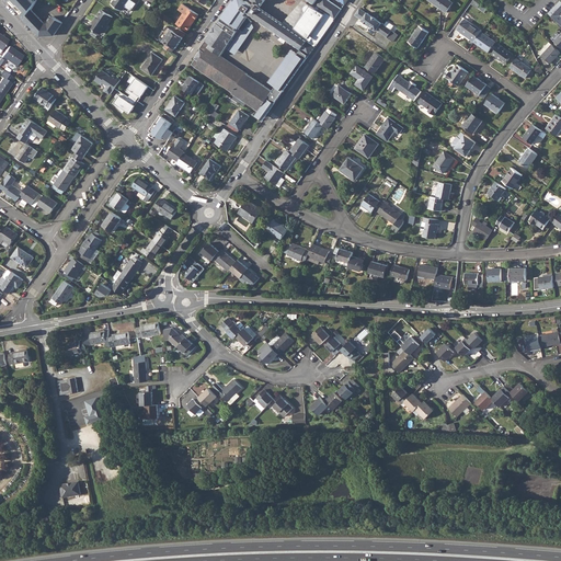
[(11,0),(16,6),(14,8),(18,11),(20,9),(23,13),(22,15),(26,20),(37,1),(35,0),(11,0)]
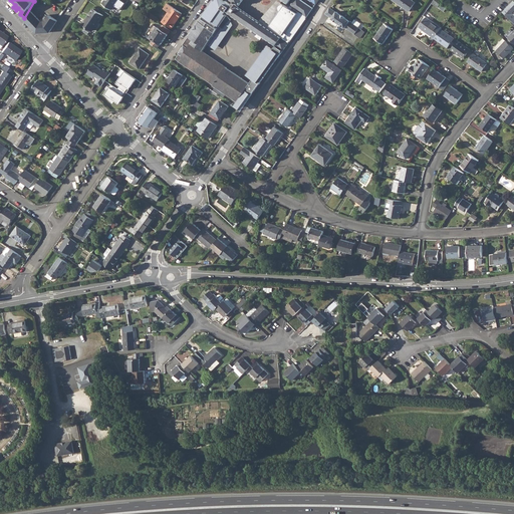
[(104,0),(103,3),(111,9),(117,0),(104,0)]
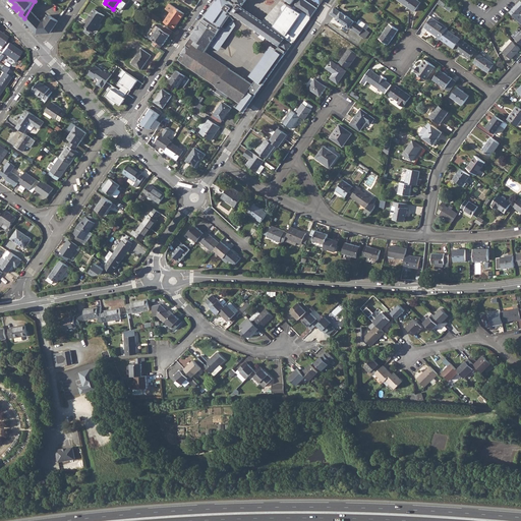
[(280,46),(277,50),(282,54),(284,55),(287,51),(310,17),(313,13),(316,9),(316,8),(304,0),(298,0),(293,8),(288,5),(287,5),(286,5),(285,5),(284,6),(284,7),(284,8),(283,8),(284,9),(284,10),(272,27),(241,7),(245,0),(284,0),(286,1),(287,0),(292,3),(293,0),(235,0),(237,1),(235,3),(230,0),(216,0),(216,1),(230,11),(280,46)]
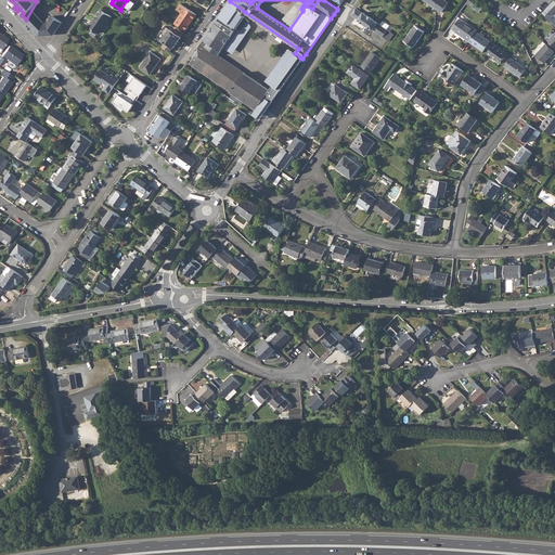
[(444,0),(424,0),(442,12),(449,2),(444,0)]
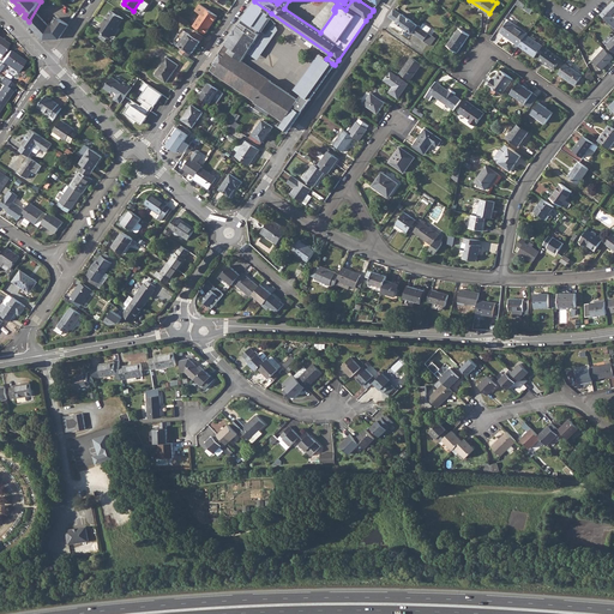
[(613,0),(600,13),(613,26),(613,0)]
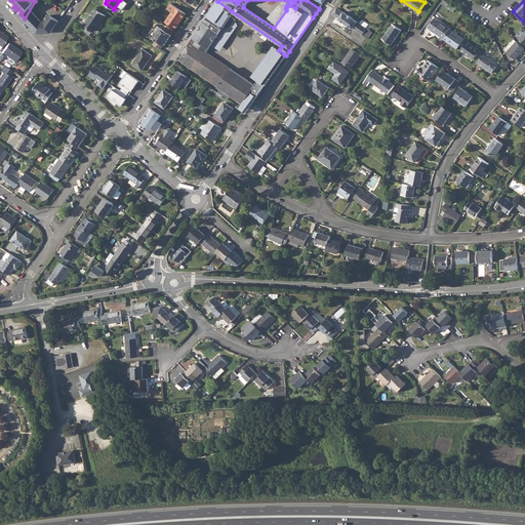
[(206,16),(187,45),(188,46),(182,54),(183,54),(179,59),(243,103),(252,89),(255,85),(253,84),(207,52),(224,29),(221,27),(223,25),(228,29),(236,22),(235,19),(234,18),(234,17),(232,15),(231,13),(232,11),(217,1),(209,12),(208,14),(209,15),(208,17),(206,16)]
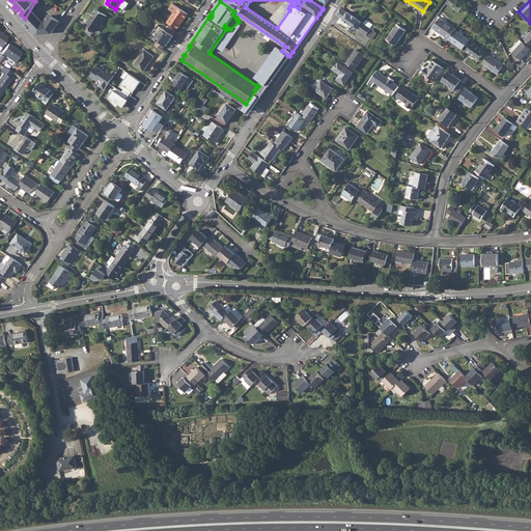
[(177,7),(167,22),(177,29),(188,14),(177,7)]
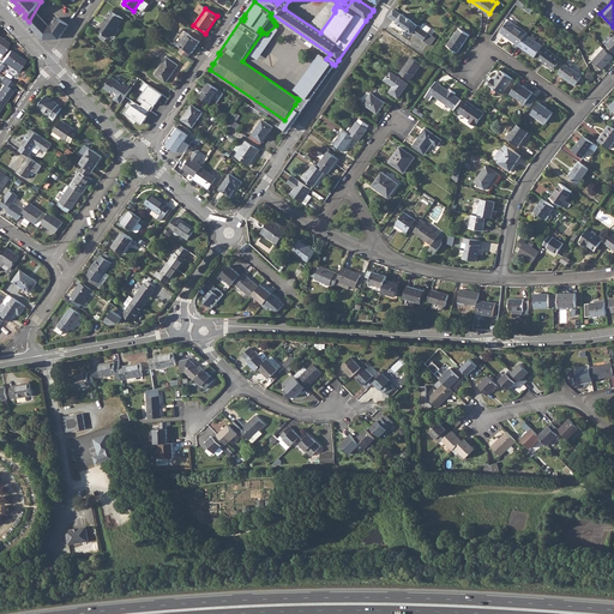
[(389,16),(390,17),(397,22),(396,22),(411,34),(413,32),(417,25),(417,24),(402,13),(402,14),(396,10),(393,8),(389,16)]
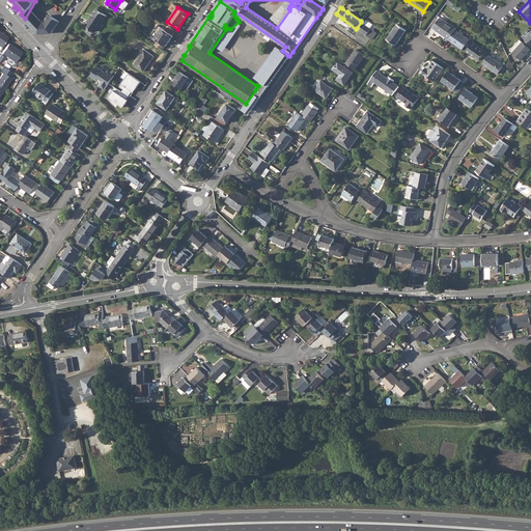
[(44,23),(30,9),(25,19),(27,21),(38,33),(52,32),(60,21),(51,15),(46,23),(44,23)]
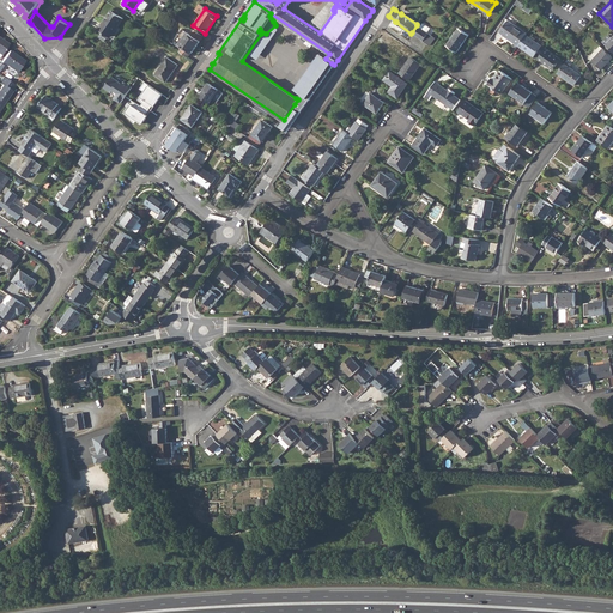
[(105,18),(98,29),(109,37),(116,26),(117,26),(123,18),(113,11),(107,19),(105,18)]
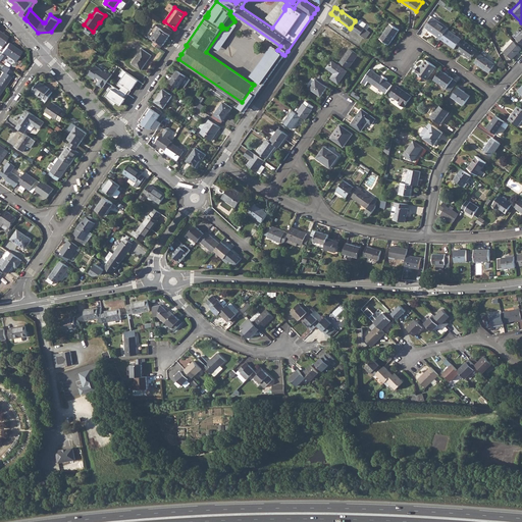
[(150,11),(148,14),(157,20),(159,17),(150,11)]
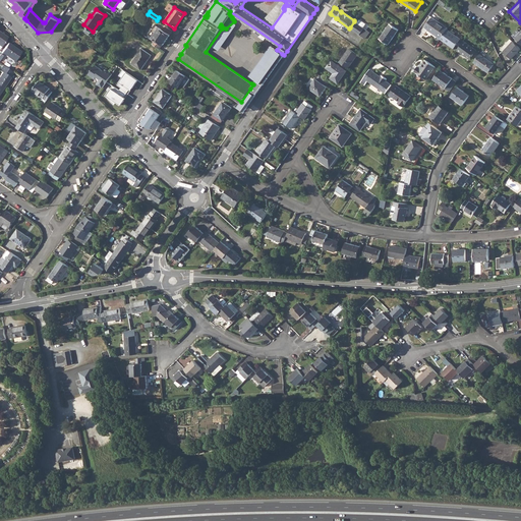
[(424,27),(441,39),(447,30),(448,29),(431,17),(424,27)]
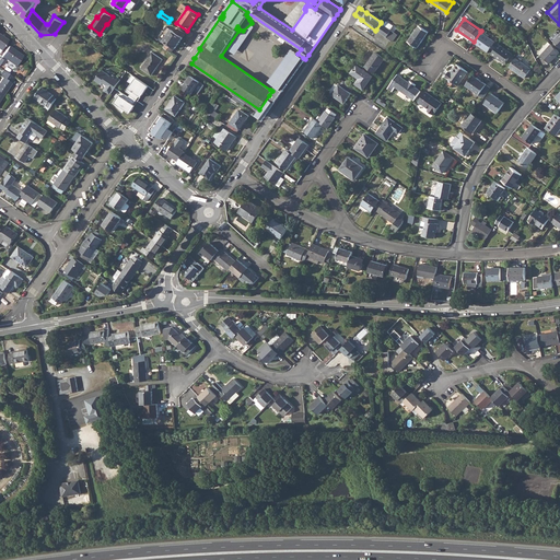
[(381,23),(376,30),(393,42),(397,34),(381,23)]
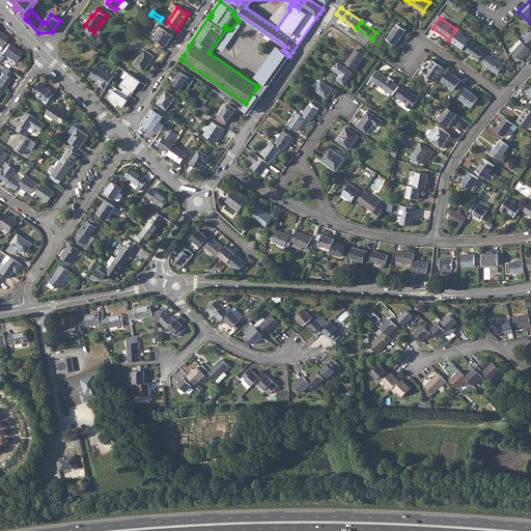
[(406,30),(399,26),(397,24),(387,39),(396,45),(407,30),(406,30)]
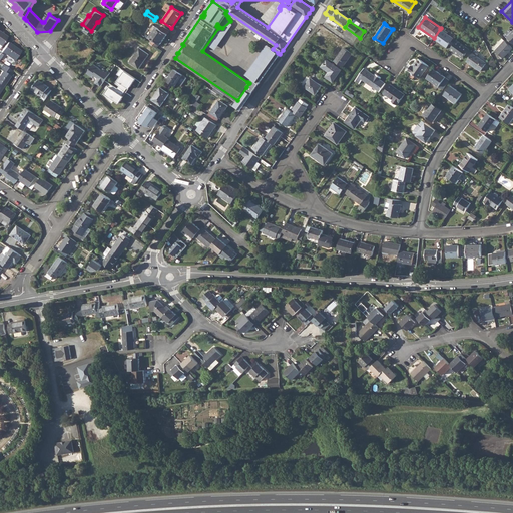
[(157,27),(150,37),(153,39),(150,43),(157,47),(160,43),(161,44),(167,34),(166,34),(169,30),(162,25),(160,29),(157,27)]
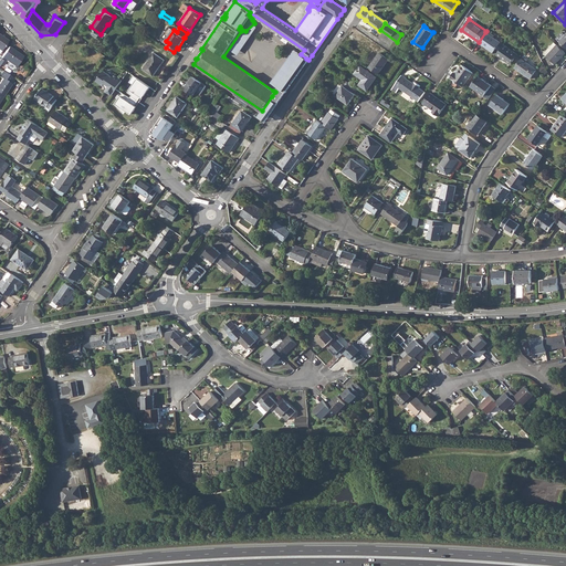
[(555,38),(561,43),(564,46),(565,48),(565,32),(565,34),(562,31),(555,38)]
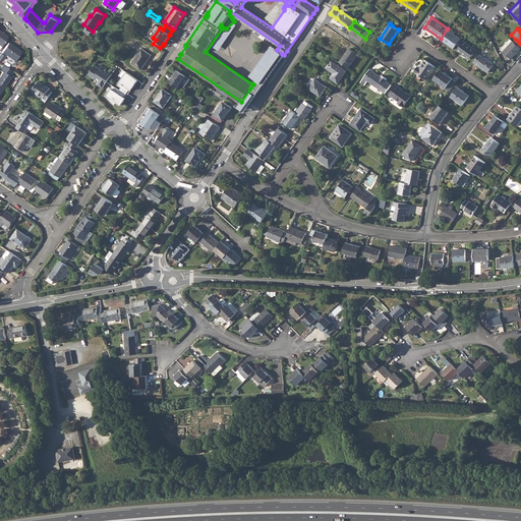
[(447,30),(441,39),(454,48),(457,44),(460,46),(463,42),(460,40),(460,39),(447,30)]
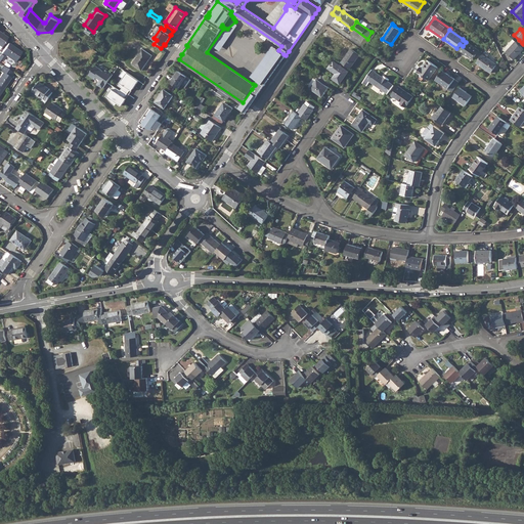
[(517,43),(513,39),(503,49),(514,59),(523,48),(520,46),(517,43)]
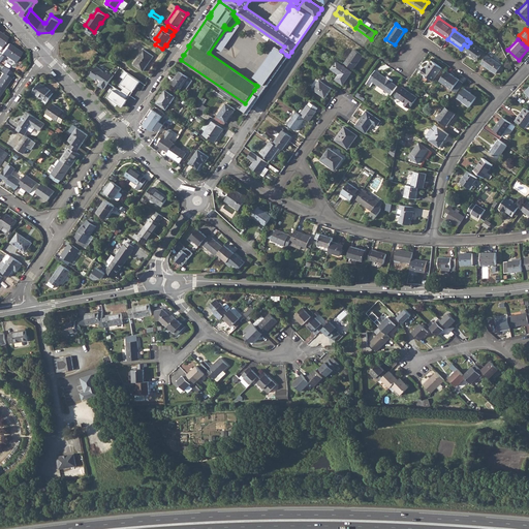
[(467,47),(464,51),(476,60),(480,55),(484,51),(471,41),(470,42),(467,47)]
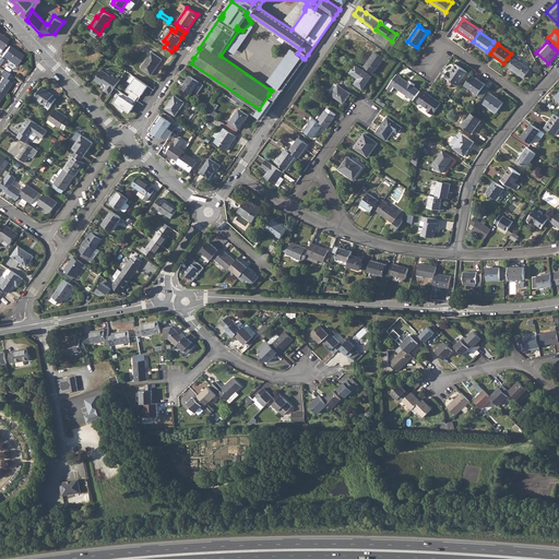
[(8,46),(1,56),(15,66),(22,56),(15,50),(14,51),(11,50),(12,49),(8,46)]
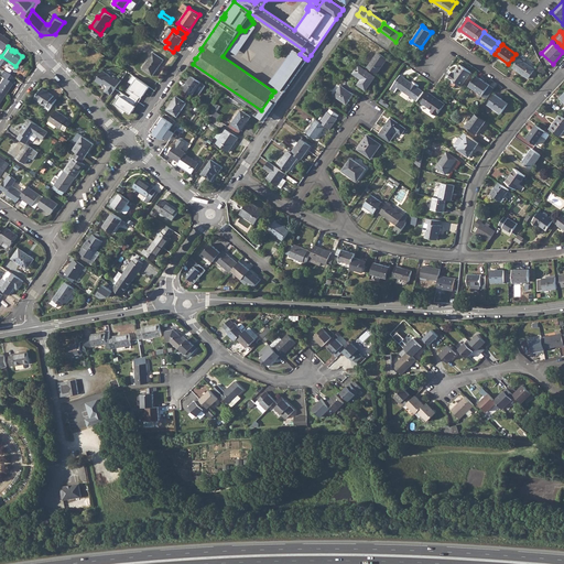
[(295,50),(272,80),(280,86),(286,90),(307,60),(295,50)]
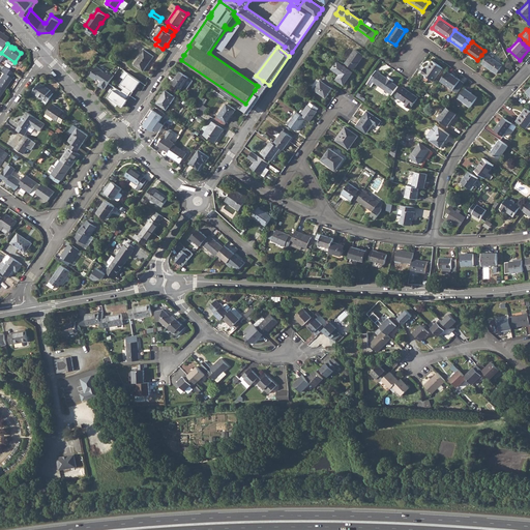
[(144,49),(134,64),(144,71),(154,56),(144,49)]
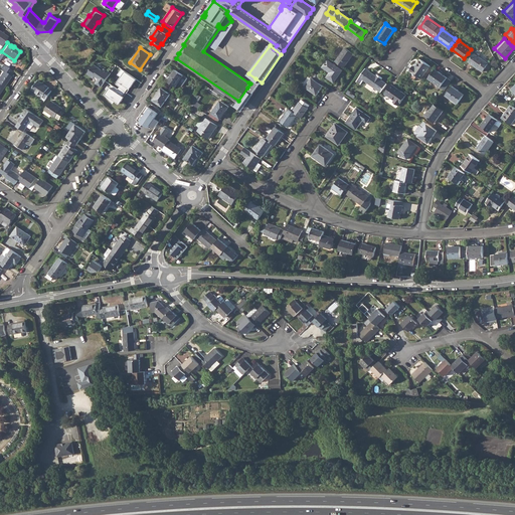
[(344,47),(336,60),(344,66),(353,54),(344,47)]
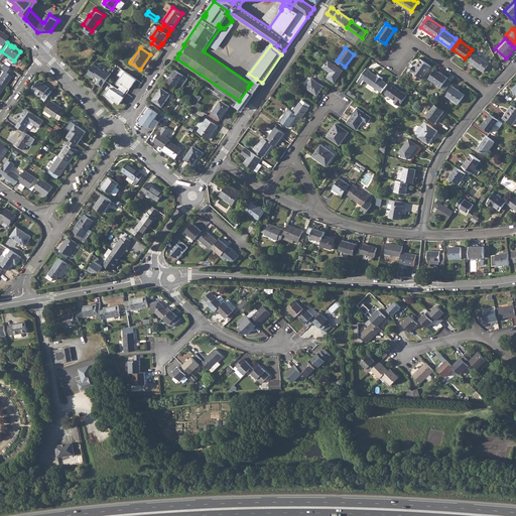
[(473,56),(469,61),(484,72),(489,63),(480,56),(482,53),(478,50),(476,53),(475,53),(473,56)]
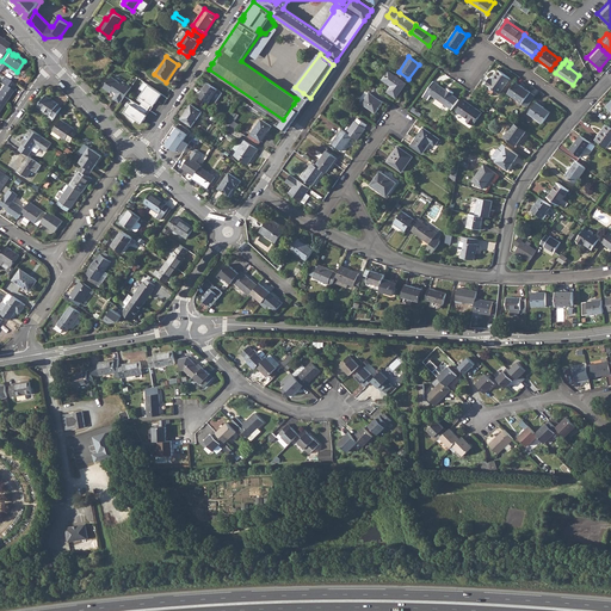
[(491,78),(486,84),(500,93),(511,78),(499,69),(493,79),(491,78)]
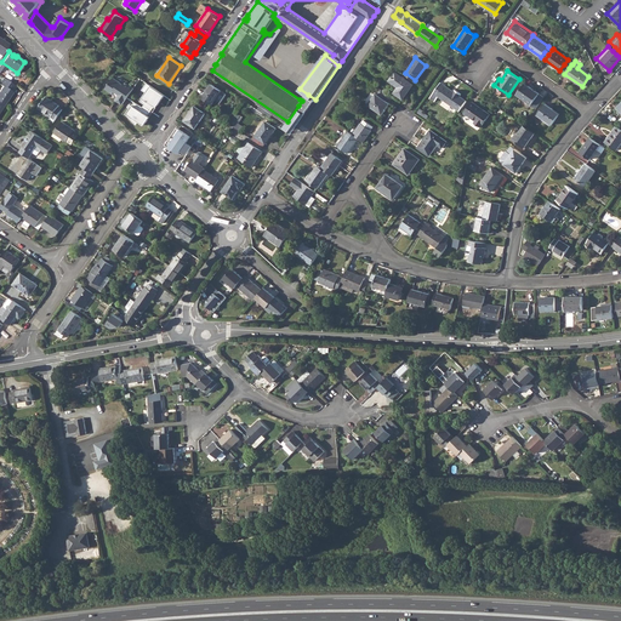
[(396,73),(389,81),(398,87),(394,93),(403,98),(412,84),(396,73)]
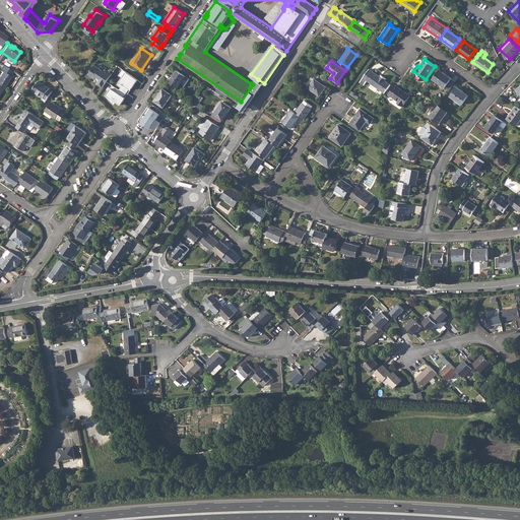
[(0,70),(2,72),(0,74),(0,87),(2,89),(6,83),(5,82),(9,77),(13,72),(3,65),(0,68),(0,70)]
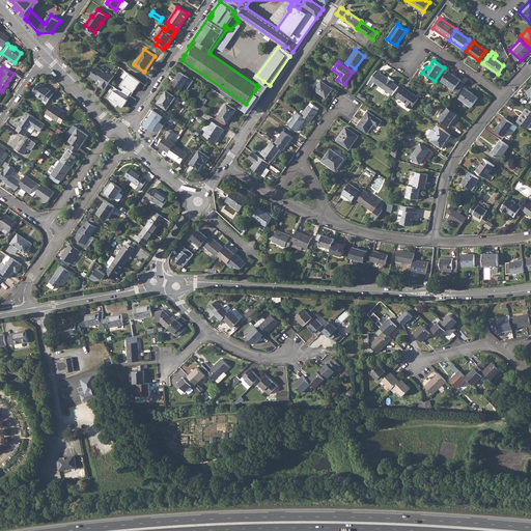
[(100,85),(106,88),(115,75),(108,71),(106,73),(98,66),(91,76),(96,80),(99,78),(100,79),(99,80),(100,83),(101,83),(100,85)]
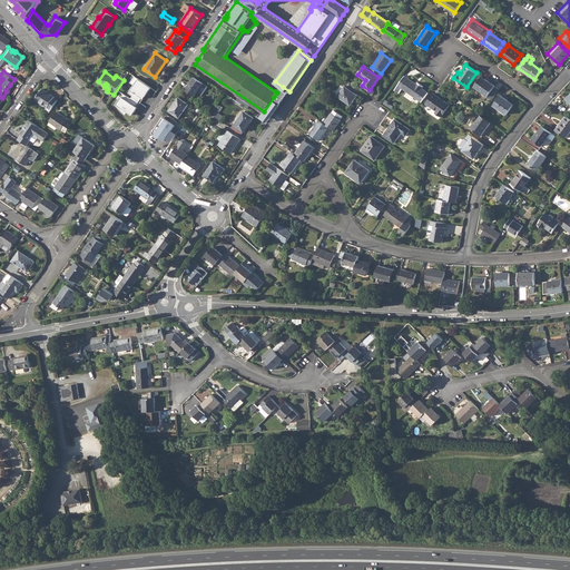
[(131,97),(139,101),(144,95),(146,96),(151,87),(135,76),(130,82),(134,85),(129,92),(134,95),(131,97)]
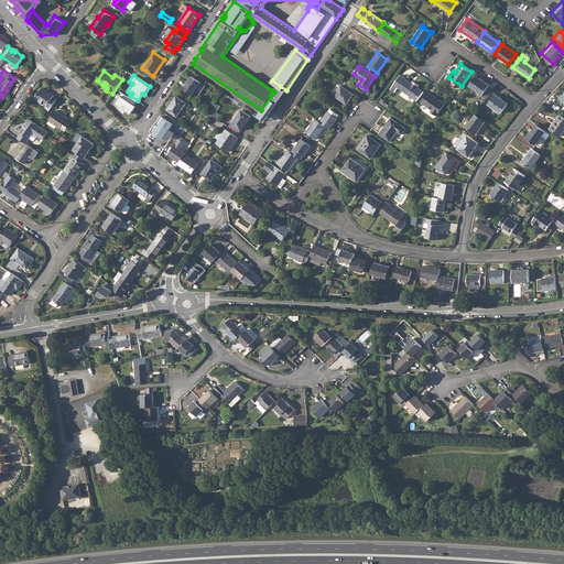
[(399,87),(418,100),(424,91),(418,87),(419,85),(414,82),(412,84),(400,75),(391,88),(396,91),(399,87)]
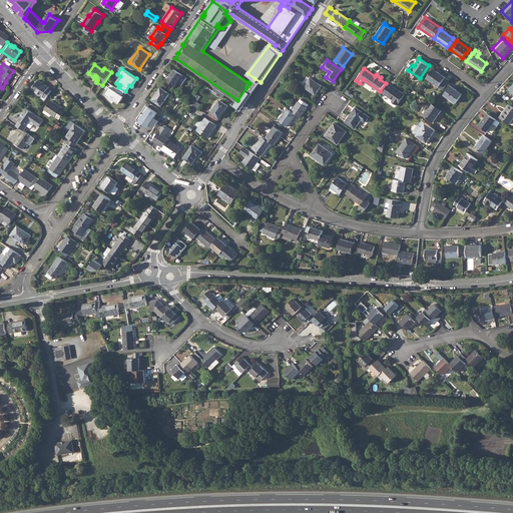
[(434,68),(427,78),(439,86),(446,77),(434,68)]
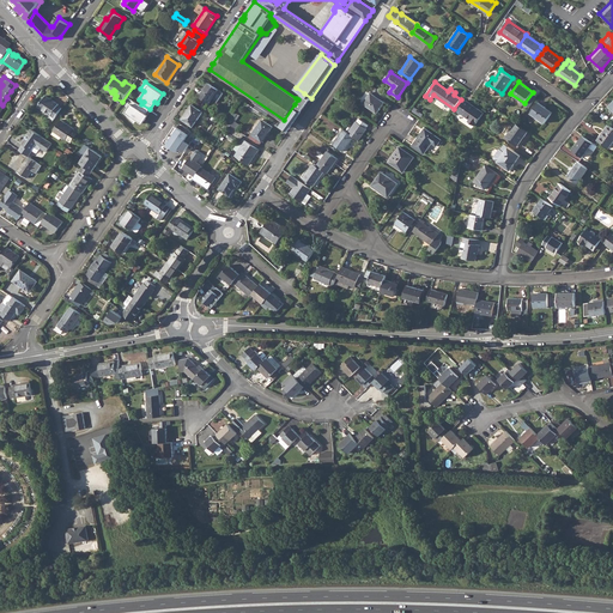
[(208,83),(200,96),(210,102),(218,89),(208,83)]
